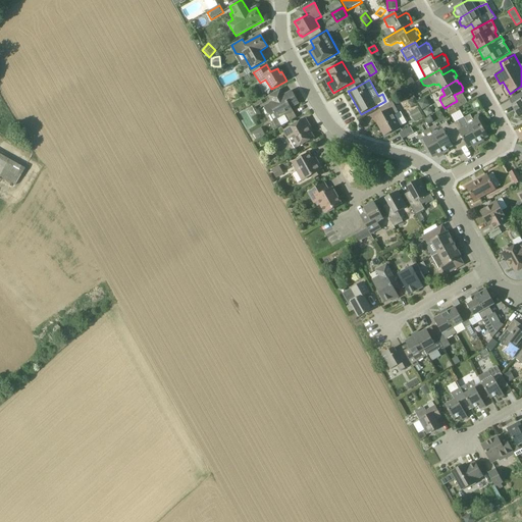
[(349,91),(357,87),(354,82),(346,86),(349,91)]
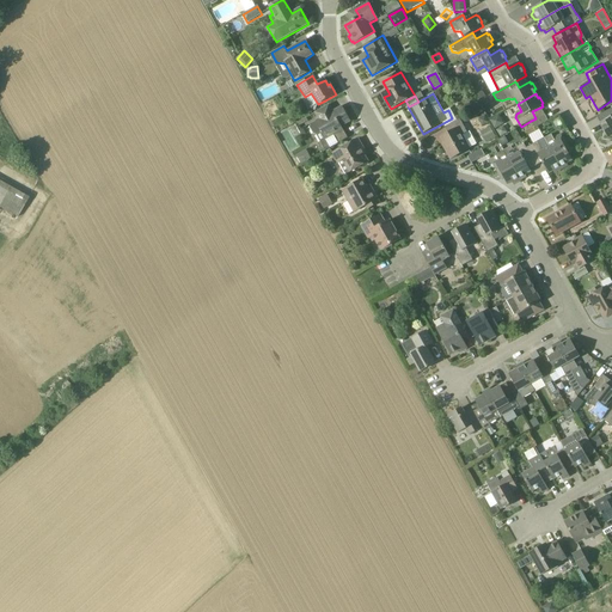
[(335,115),(329,105),(314,112),(318,120),(314,121),(316,122),(311,124),(310,128),(313,134),(316,135),(322,145),(344,133),(343,130),(341,127),(350,121),(344,110),(335,115)]
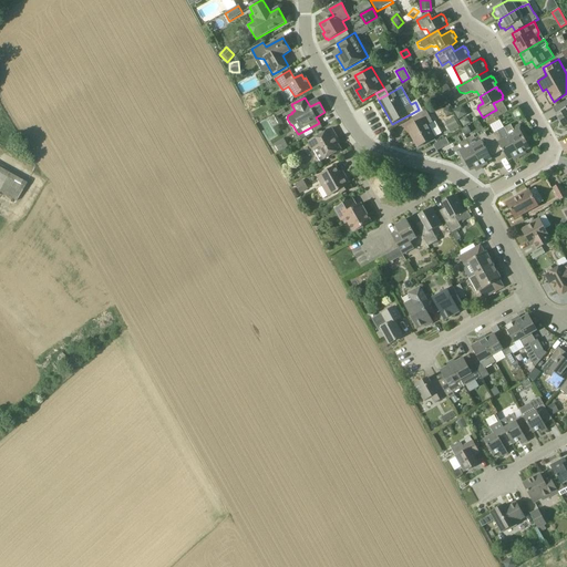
[(566,100),(560,104),(564,111),(556,115),(564,129),(566,125),(566,100)]
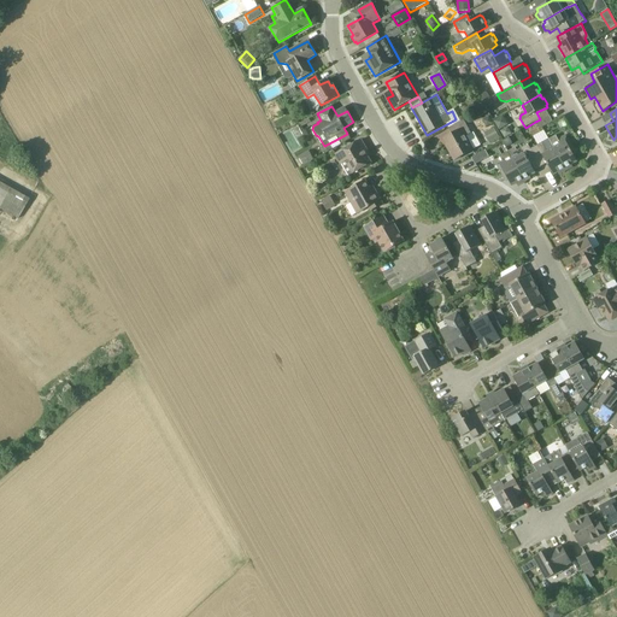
[(553,122),(550,115),(541,119),(540,119),(535,122),(539,129),(553,122)]
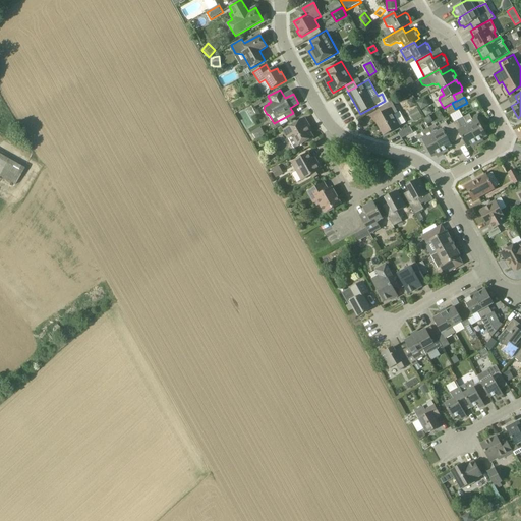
[(416,105),(413,99),(407,102),(410,108),(416,105)]
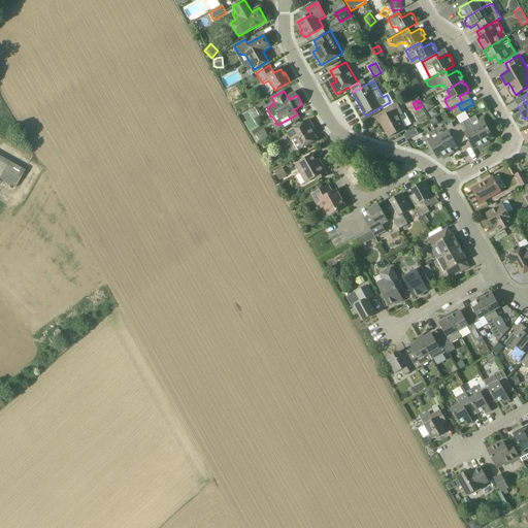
[(422,102),(426,110),(431,107),(427,100),(422,102)]
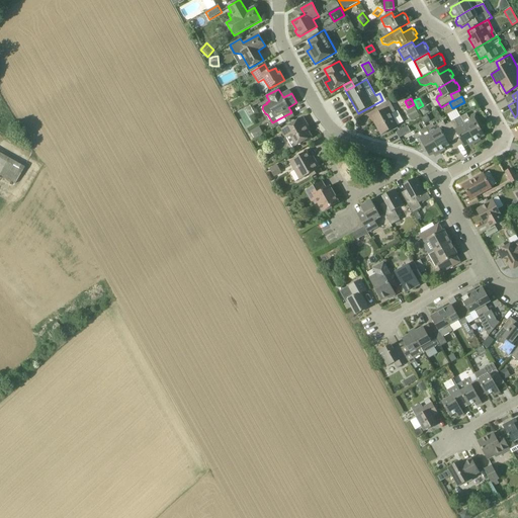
[(376,126),(381,135),(398,125),(392,114),(396,112),(389,101),(376,107),(379,112),(374,115),(379,125),(376,126)]
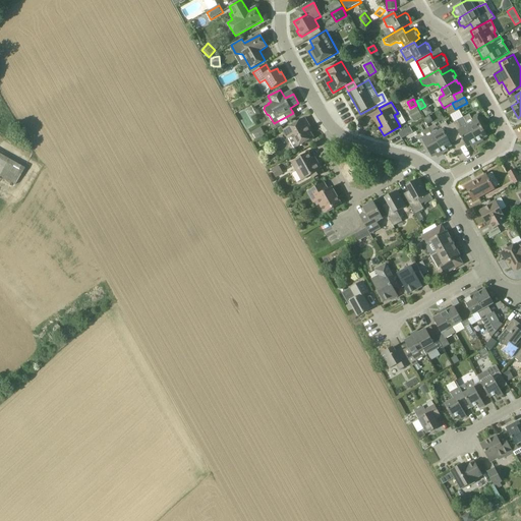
[(432,113),(428,107),(422,111),(426,117),(432,113)]
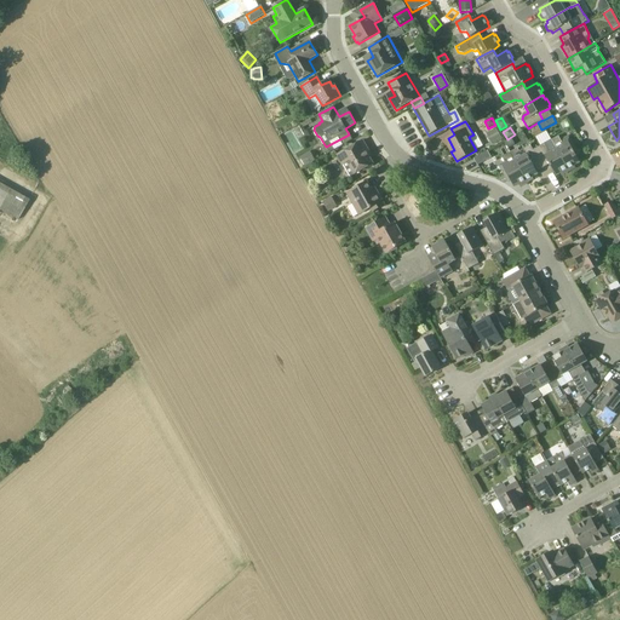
[(493,145),(503,141),(497,128),(487,135),(493,145)]
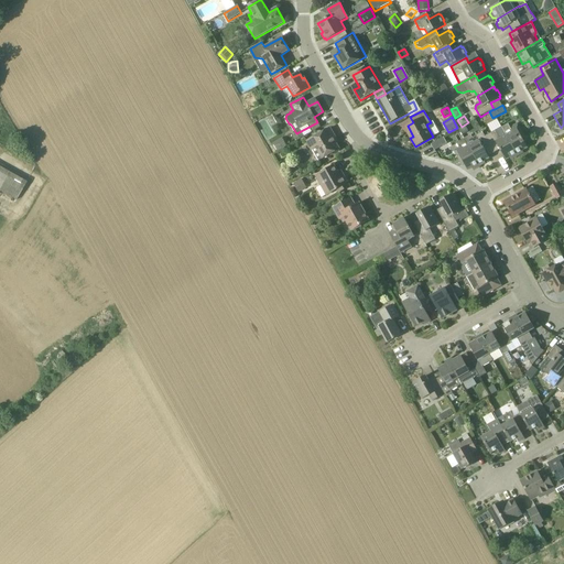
[(523,136),(517,125),(517,123),(503,131),(518,155),(523,152),(522,151),(528,148),(521,137),(523,136)]
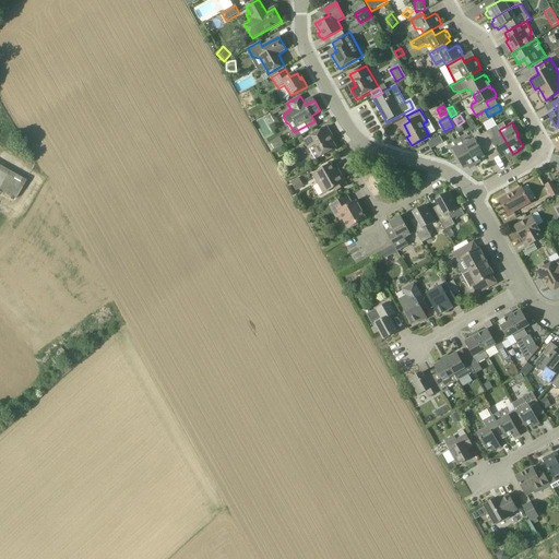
[(319,158),(326,154),(336,149),(331,138),(332,137),(326,127),(302,141),(308,150),(313,147),(319,158)]
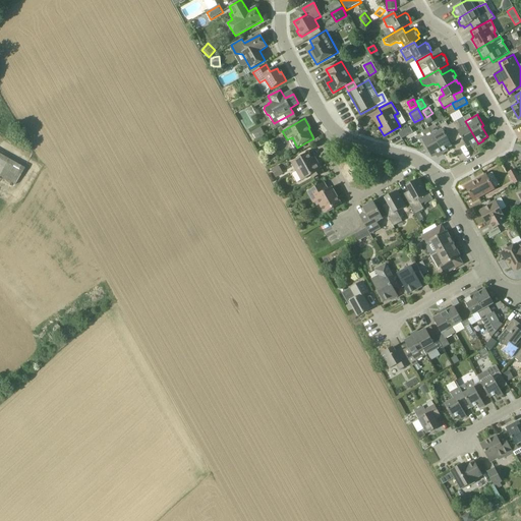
[(478,143),(465,121),(464,118),(458,121),(458,120),(448,126),(452,133),(457,141),(462,138),(467,148),(472,146),(473,147),(478,143)]
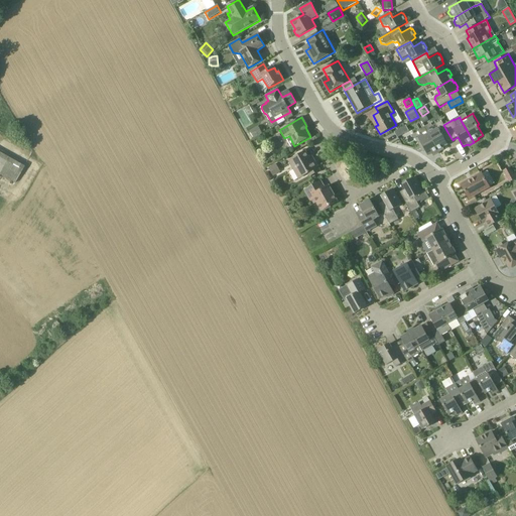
[(447,132),(443,125),(441,121),(432,126),(434,130),(428,133),(438,152),(443,149),(443,147),(447,145),(442,135),(447,132)]
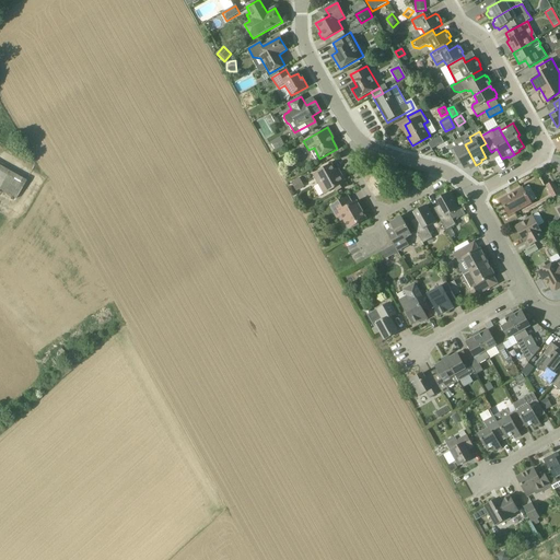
[(275,150),(284,144),(280,137),(270,142),(275,150)]
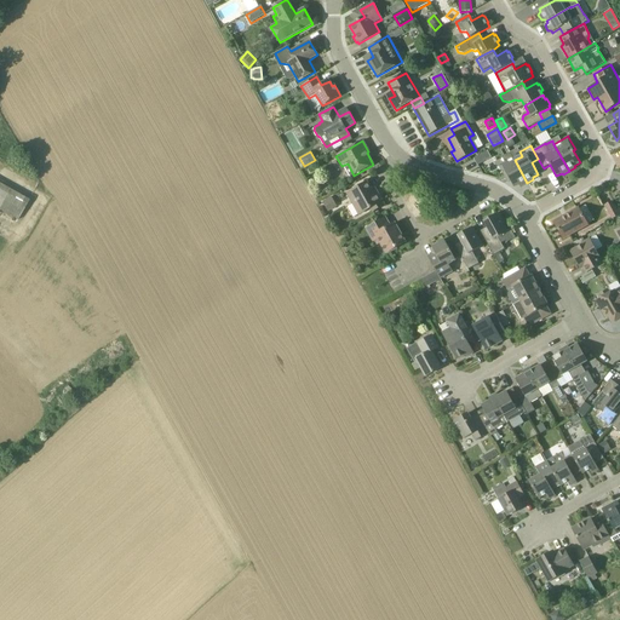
[(477,166),(488,160),(492,158),(488,151),(474,159),(477,166)]
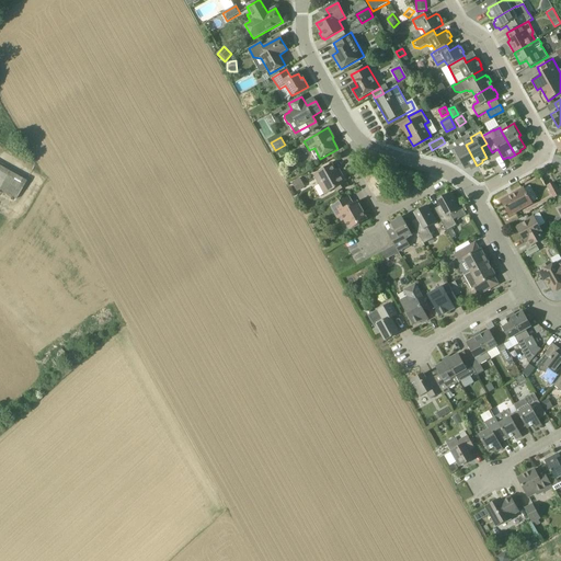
[(471,169),(477,165),(466,145),(459,148),(458,146),(451,150),(457,159),(459,158),(465,170),(470,167),(471,169)]
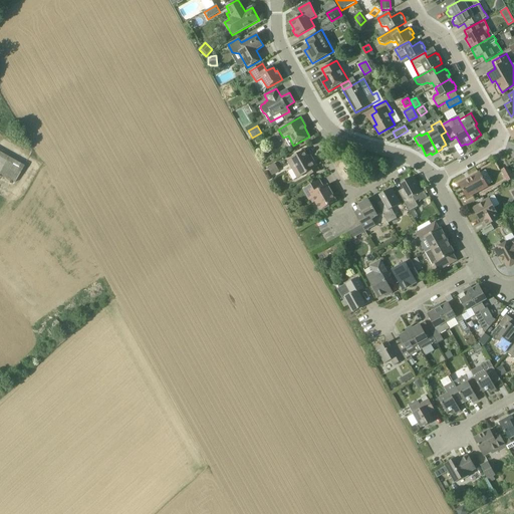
[(308,158),(307,157),(304,152),(287,161),(297,180),(307,174),(308,176),(318,171),(313,161),(310,162),(307,158),(308,158)]
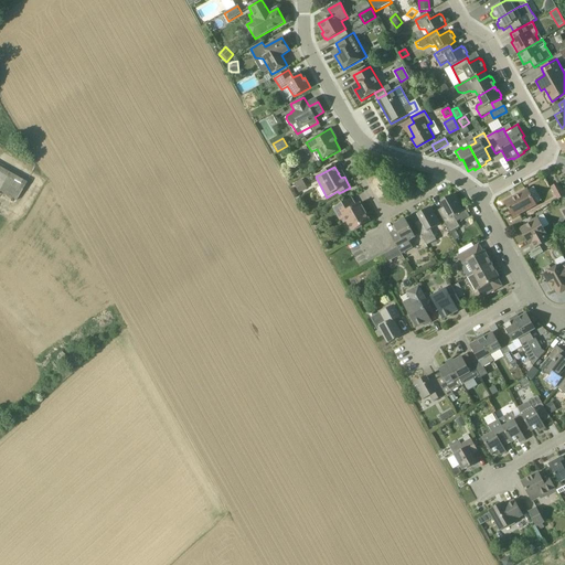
[(24,187),(0,172),(0,191),(17,202),(24,187)]
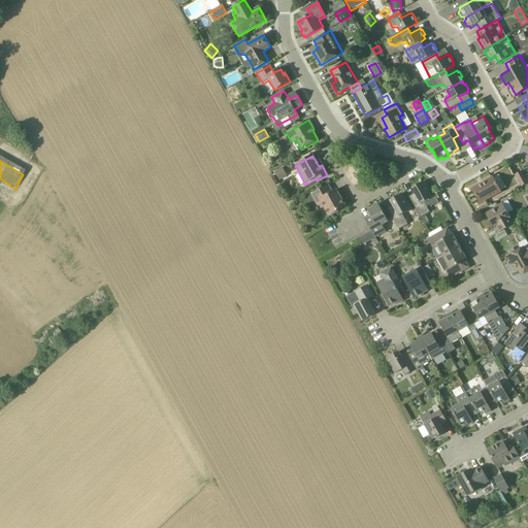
[(279,180),(283,178),(282,174),(285,173),(283,168),(274,172),(279,180)]
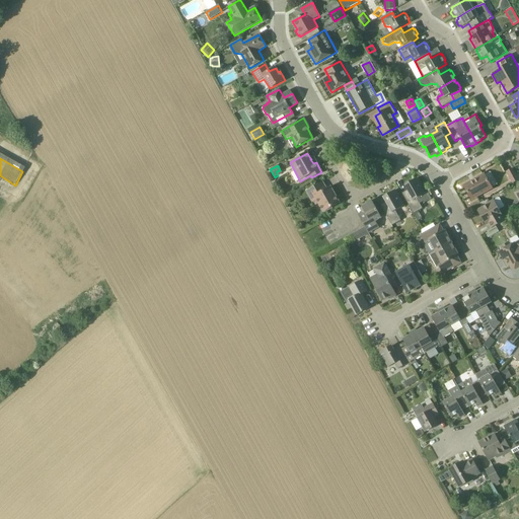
[(506,172),(513,183),(518,180),(513,168),(506,172)]
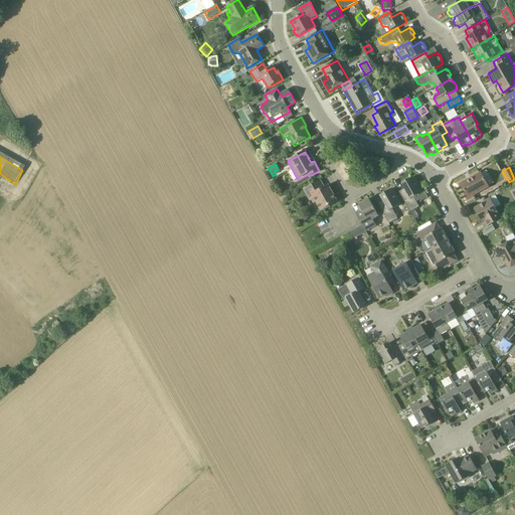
[(461,185),(468,198),(488,186),(481,173),(461,185)]
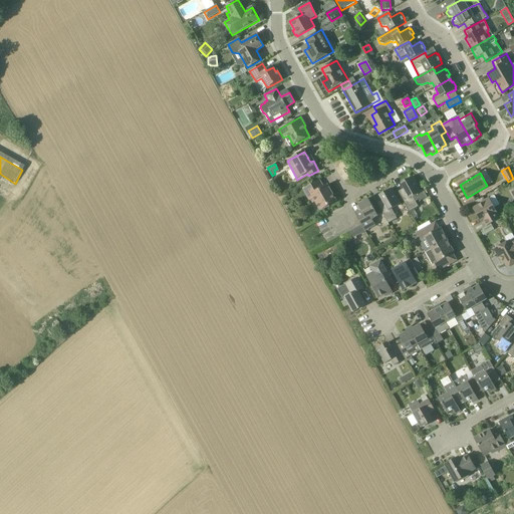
[(399,192),(410,212),(411,211),(414,209),(419,207),(416,202),(419,200),(420,201),(428,197),(424,191),(422,192),(413,177),(401,183),(404,189),(399,192)]
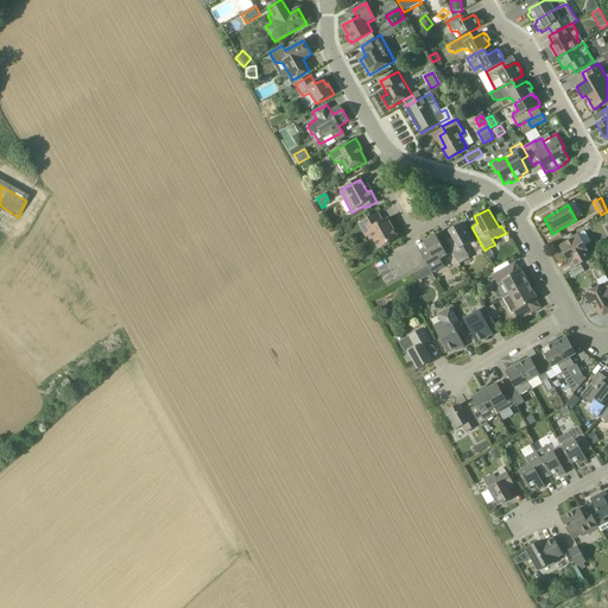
[(375,244),(377,244),(379,248),(397,238),(387,220),(382,222),(378,214),(359,226),(366,238),(372,234),(374,238),(372,238),(375,244)]
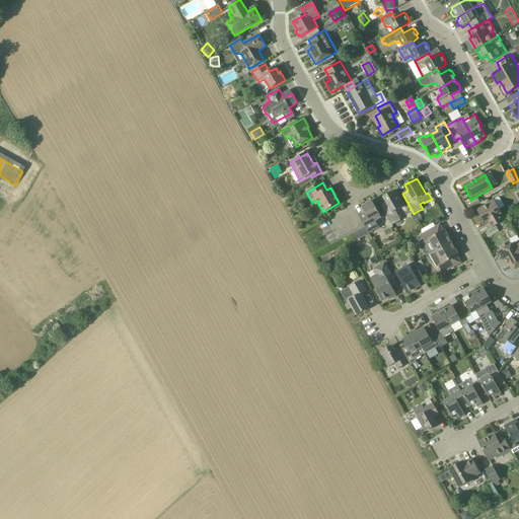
[(395,211),(404,206),(395,191),(383,197),(386,203),(381,206),(392,226),(400,221),(395,211)]
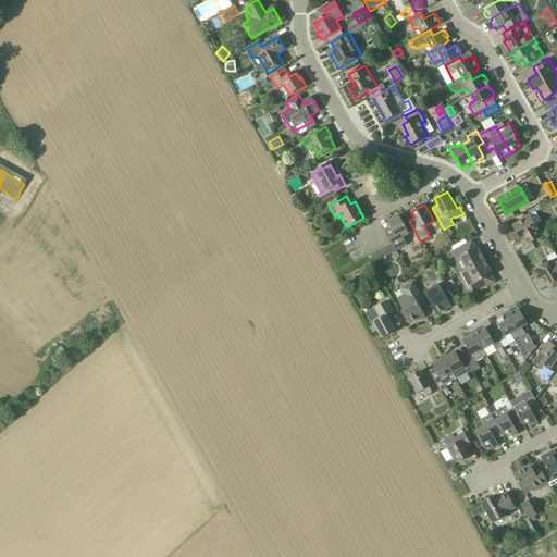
[(404,238),(410,235),(399,215),(388,222),(392,227),(384,232),(392,244),(396,251),(407,245),(404,238)]
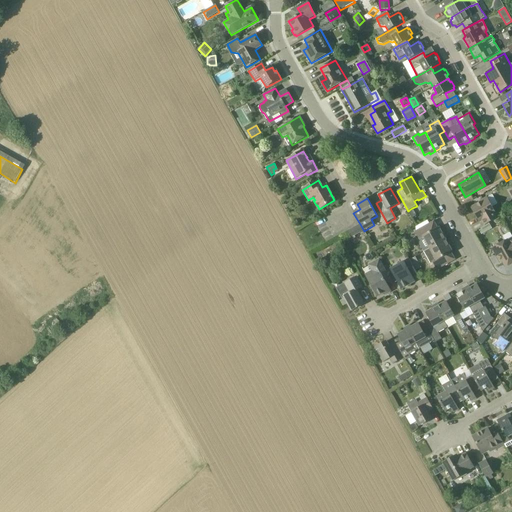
[(484,226),(499,218),(488,199),(471,208),(479,221),(481,220),(484,226)]
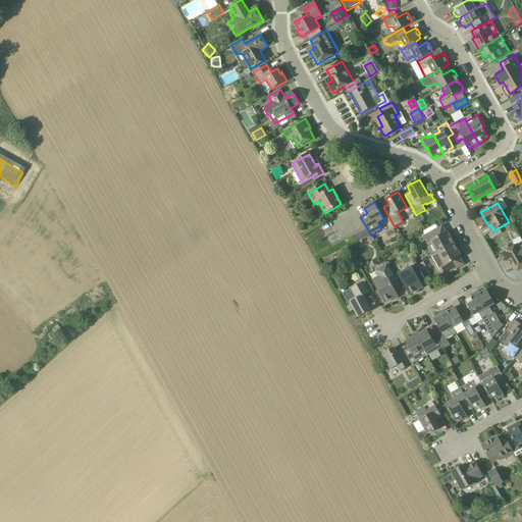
[(442,226),(437,228),(435,225),(425,230),(427,233),(423,237),(427,245),(426,245),(432,257),(455,245),(448,232),(446,232),(442,226)]
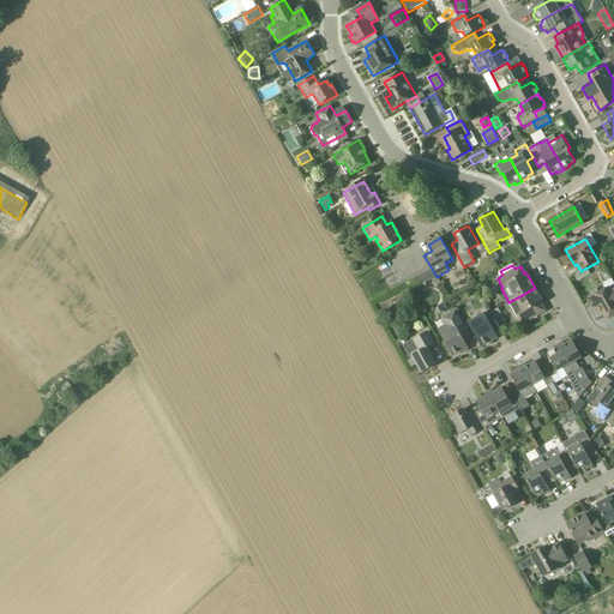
[(422,286),(437,277),(432,269),(417,277),(422,286)]
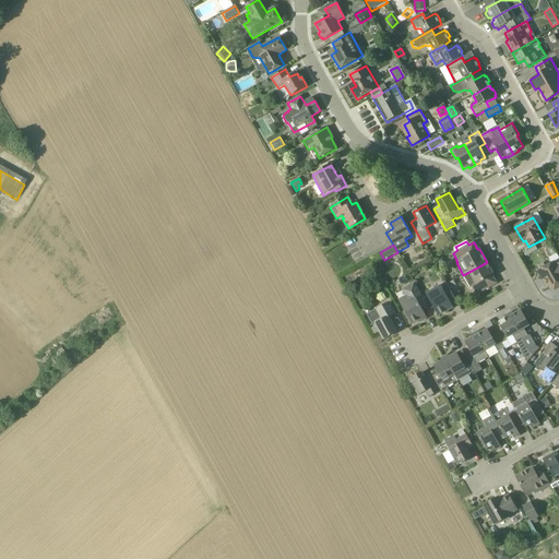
[(22,249),(14,254),(30,274),(36,269),(22,249)]
